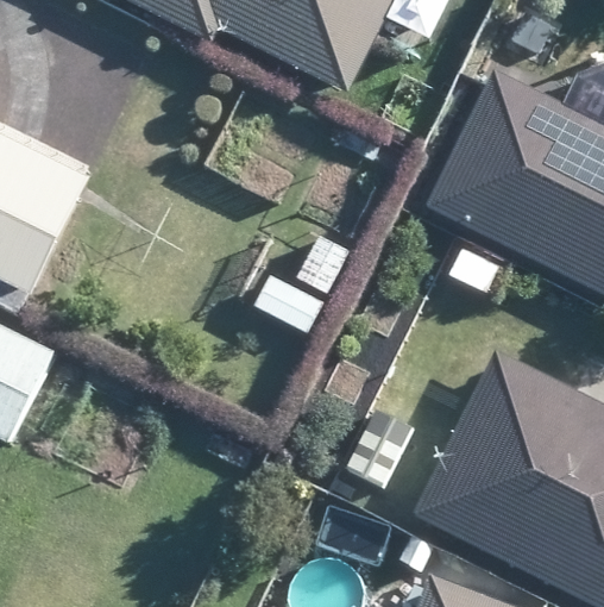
[(360,97),(407,0),(129,0),(222,44),(228,32),(360,97)]
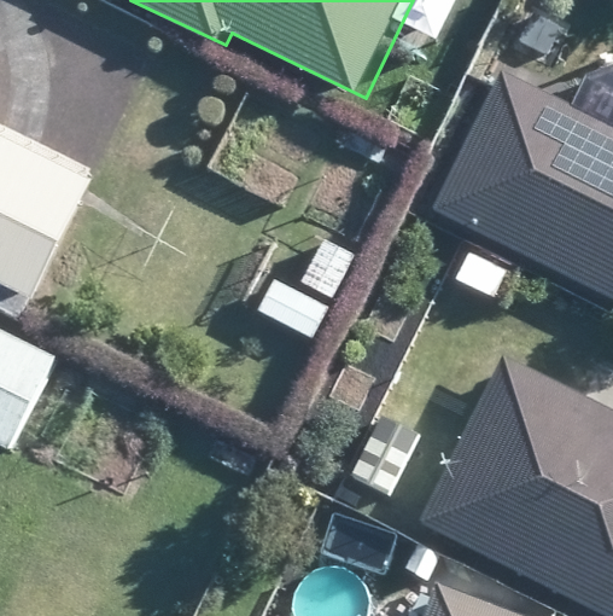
[(612,126),(503,70),(433,208),(612,300),(612,126)]
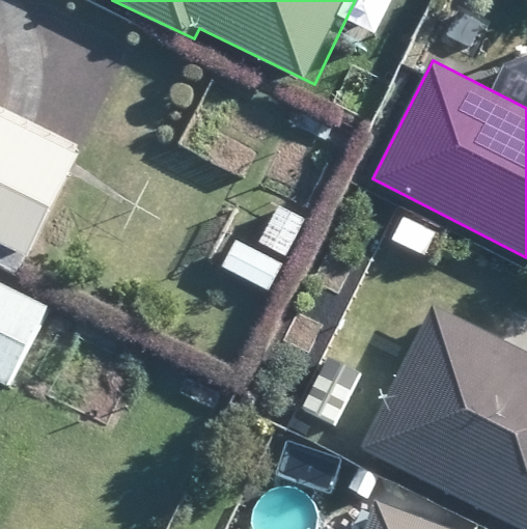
[(0,248),(21,259),(67,168),(73,158),(0,120),(0,248)]
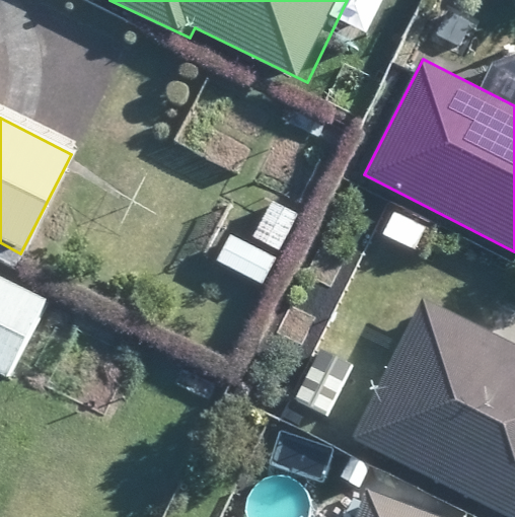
[(272,199),(252,235),(277,249),(297,214),(272,199)]
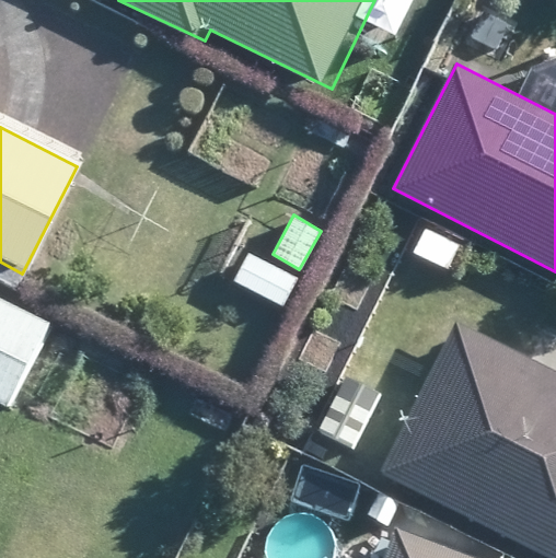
[(234,279),(282,306),(298,279),(250,252),(234,279)]
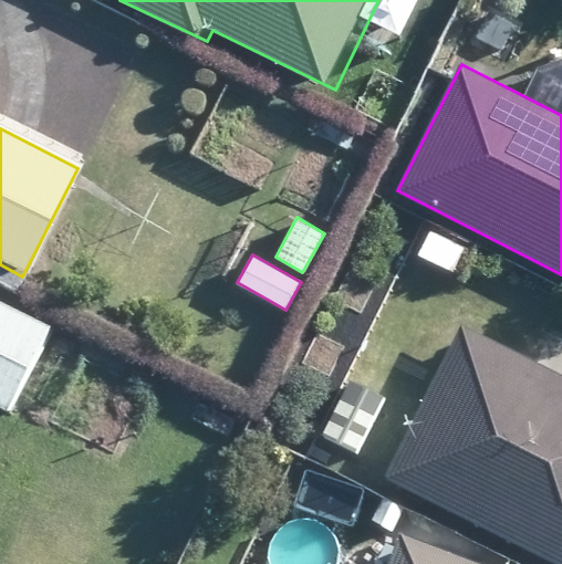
[(0,406),(8,410),(51,326),(0,300),(0,406)]
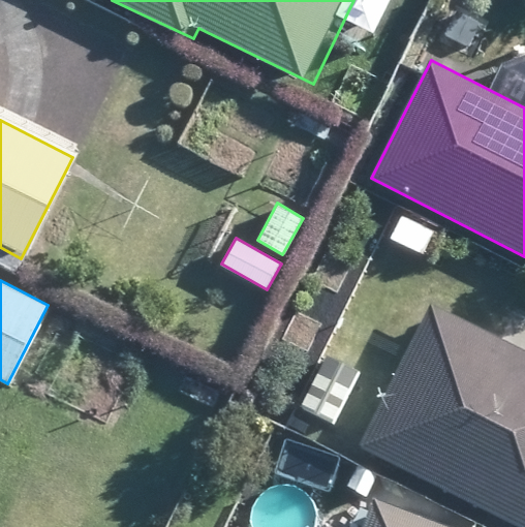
[(524,351),(501,339),(431,304),(359,443),(523,526),(524,526),(524,351)]
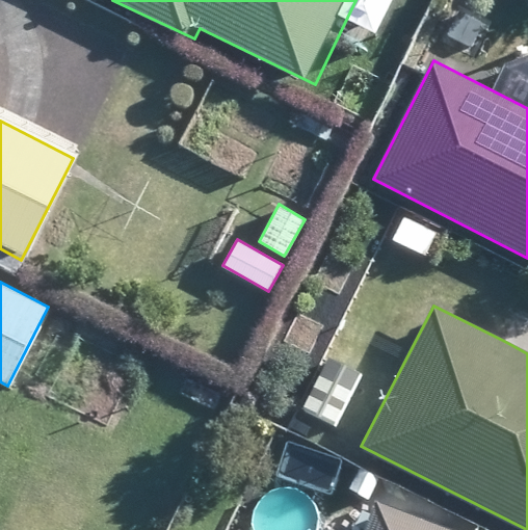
[(451,529),(374,500),(372,505),(362,529),(451,529)]
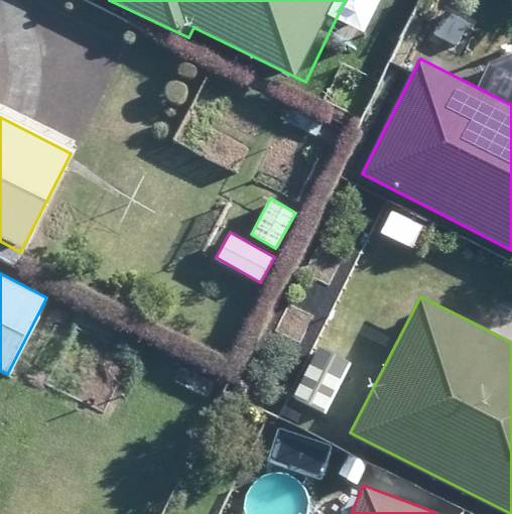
All buildings are outlined.
